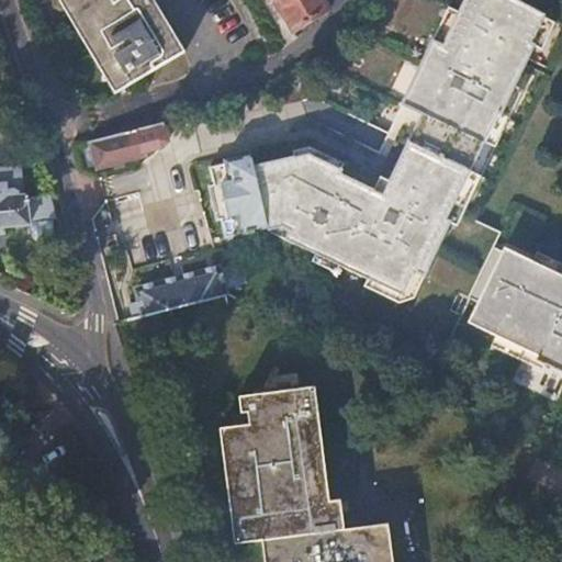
[(58,0),(114,92),(184,52),(154,0),(58,0)]
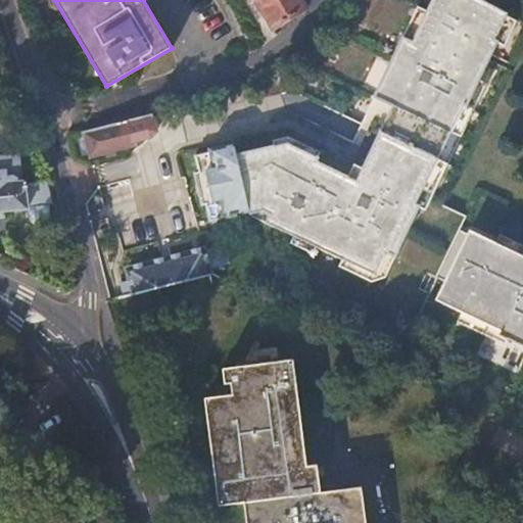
[(494,41),(507,17),(475,0),(432,0),(427,11),(412,43),(402,39),(386,73),(396,77),(384,102),(393,107),(363,171),(367,173),(359,189),(347,184),(350,179),(317,162),(319,158),(304,151),(288,144),(237,155),(250,216),(264,211),(270,215),(266,223),(375,276),(386,253),(395,257),(420,207),(416,205),(464,107),(467,107),(498,43),(494,41)]
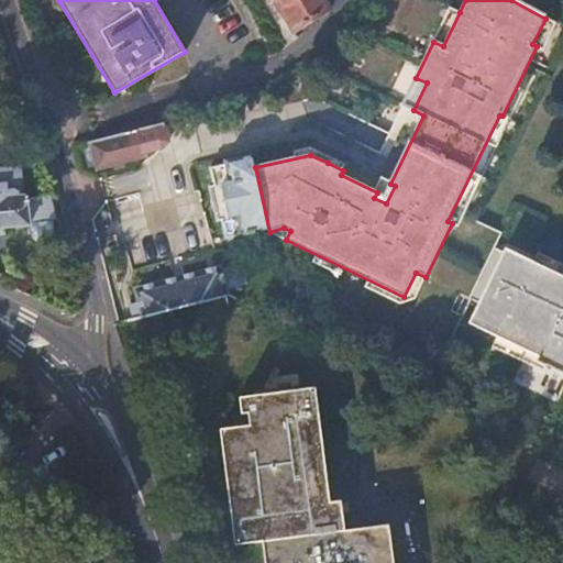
[(322,0),(271,0),(272,1),(273,0),(275,0),(295,32),(329,11),(322,0)]
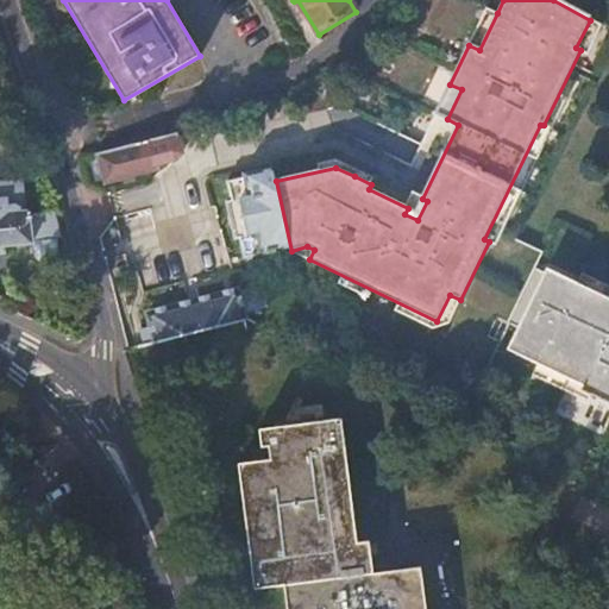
[(479,50),(497,13),(487,8),(469,45),(479,50)]
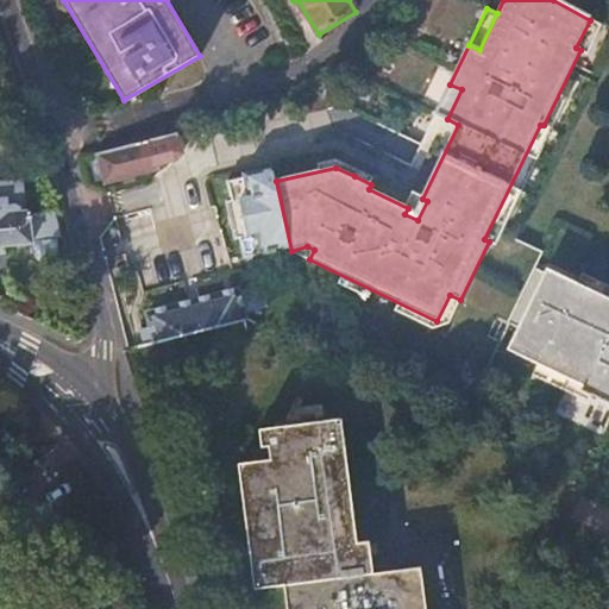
[(435,114),(447,119),(462,89),(450,85),(435,114)]
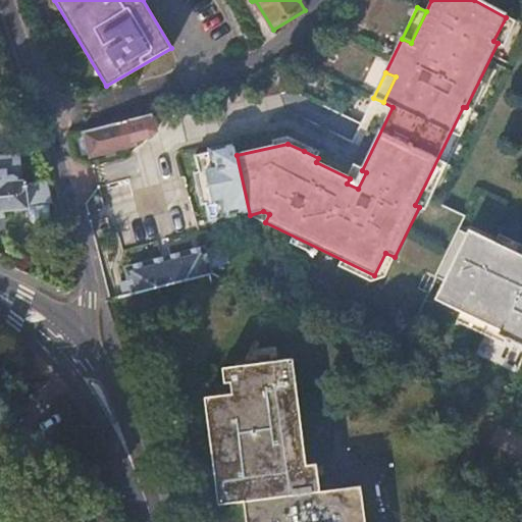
[(133,146),(132,142),(145,139),(139,117),(92,128),(85,131),(84,131),(91,156),(133,146)]
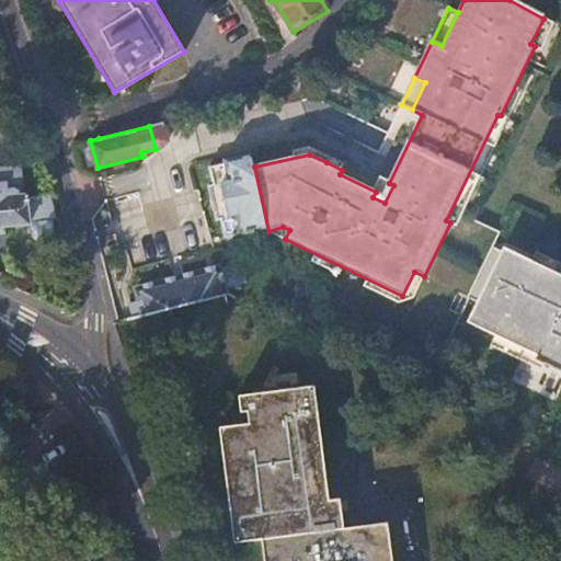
[(241,233),(242,237),(268,231),(254,167),(251,155),(225,160),(226,163),(210,167),(215,187),(222,185),(229,215),(221,217),(226,238),(241,233)]
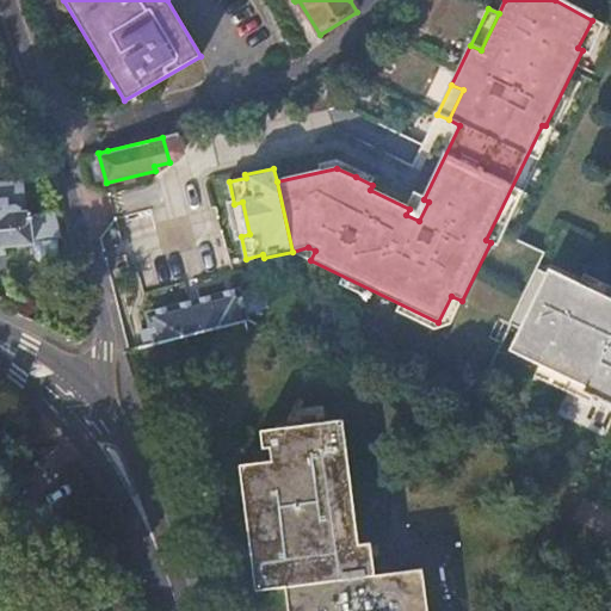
[(31,242),(36,241),(57,239),(60,239),(56,215),(30,216),(29,211),(0,214),(0,248),(31,246),(31,242)]
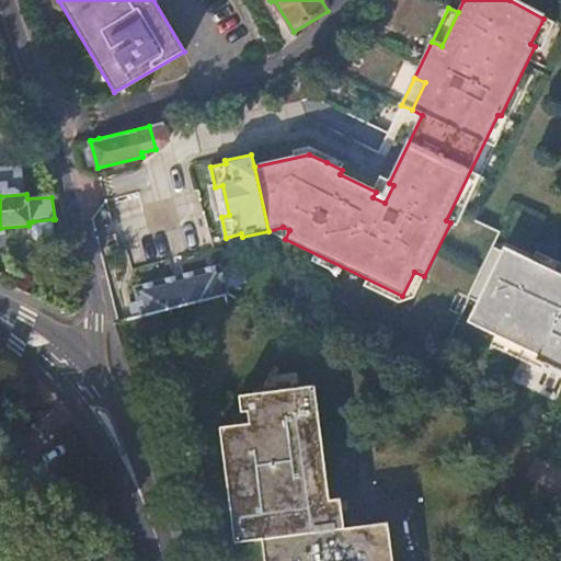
[(53,219),(33,221),(34,237),(39,241),(52,239),(55,235),(53,219)]
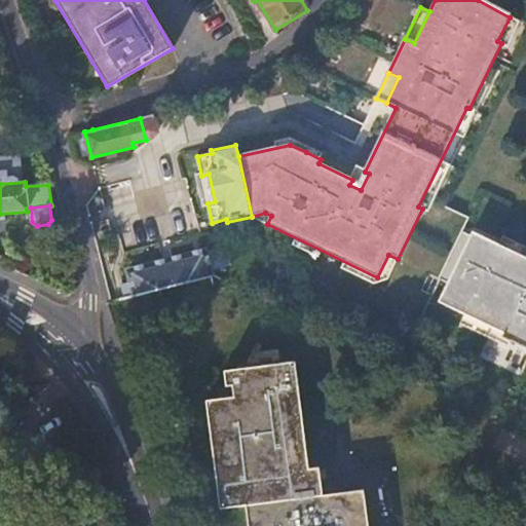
[(525,258),(473,233),(471,236),(461,231),(438,278),(449,285),(440,302),(505,334),(503,337),(525,347),(525,258)]
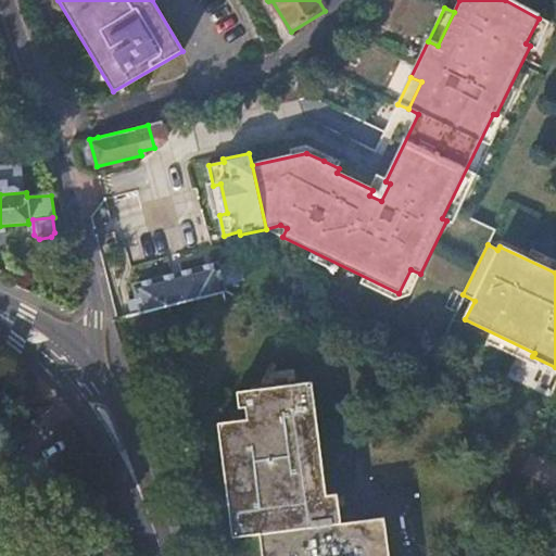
[(139,298),(129,300),(133,313),(224,291),(223,286),(239,281),(235,266),(218,270),(217,265),(136,286),(139,298)]
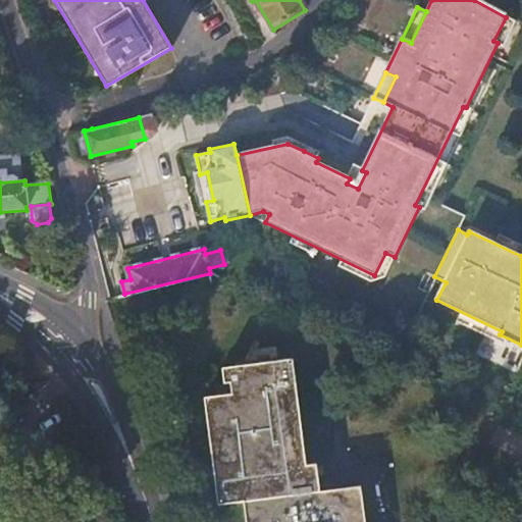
[(368,521),(365,489),(323,494),(319,464),(309,466),(297,362),(250,367),(224,370),(226,385),(231,385),(232,397),(207,400),(219,507),(245,504),(246,521),(368,521)]
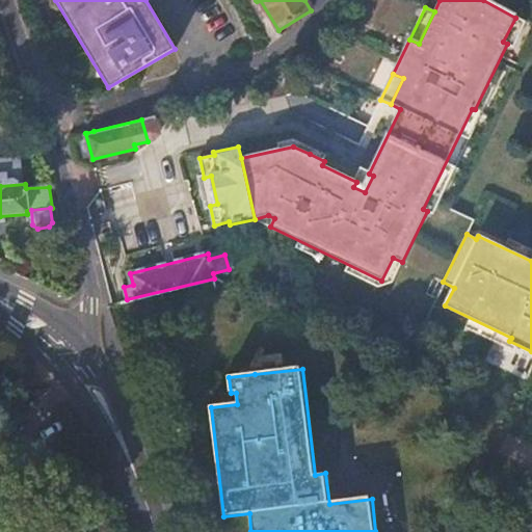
All buildings are outlined.
